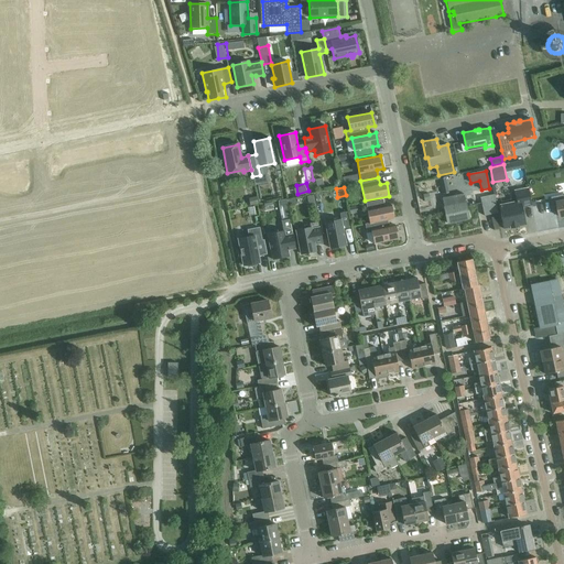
[(514,191),(517,202),(499,205),(503,229),(510,228),(510,229),(519,227),(518,226),(525,225),(522,207),(531,206),(528,188),(514,191)]
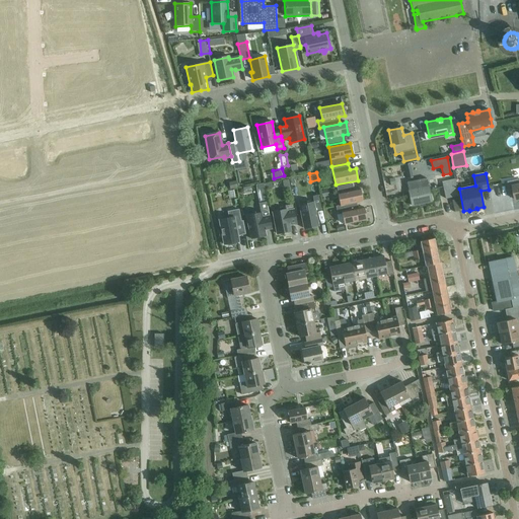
[(291,176),(285,177),(287,189),(293,187),(291,176)]
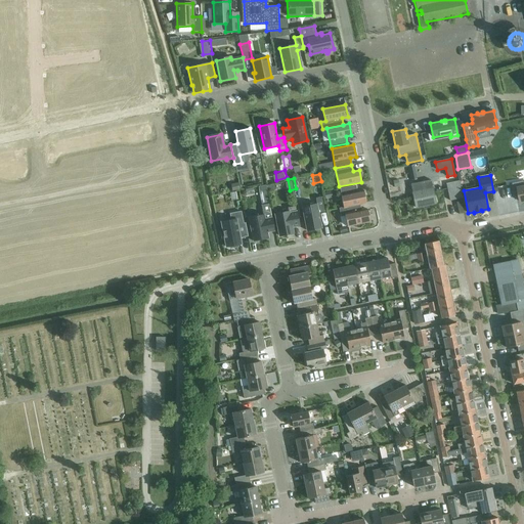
[(431,180),(410,184),(411,187),(412,191),(412,192),(416,208),(436,204),(432,187),(431,180)]
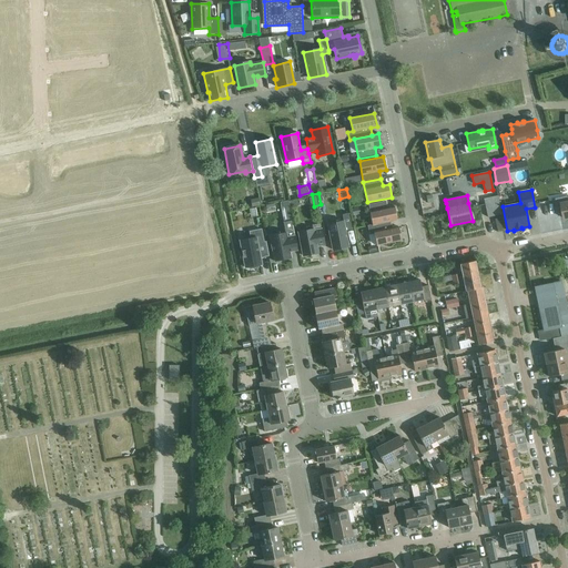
[(500,215),(497,196),(485,200),(488,217),(500,215)]
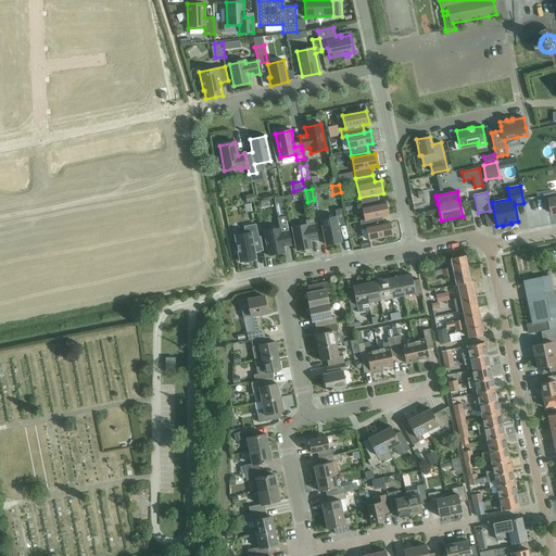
[(555,193),(545,196),(546,201),(550,200),(553,215),(555,214),(555,193)]
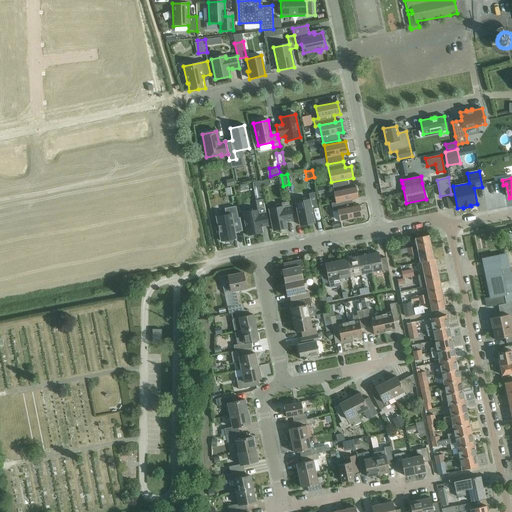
[(347,181),(332,184),(332,185),(336,202),(336,203),(357,198),(355,186),(349,188),(347,181)]
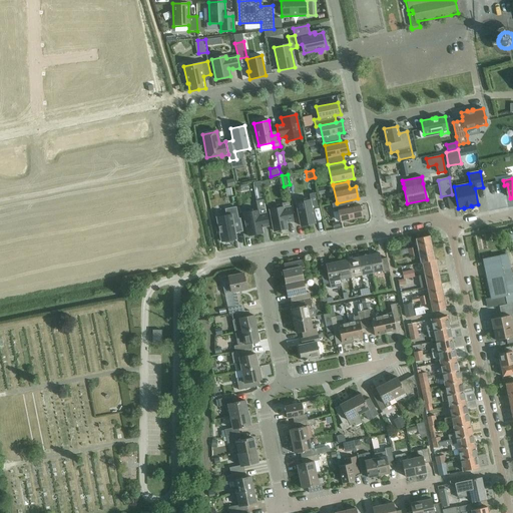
[(263,233),(262,227),(269,225),(264,199),(260,182),(252,183),(255,200),(258,209),(243,212),(247,236),(263,233)]
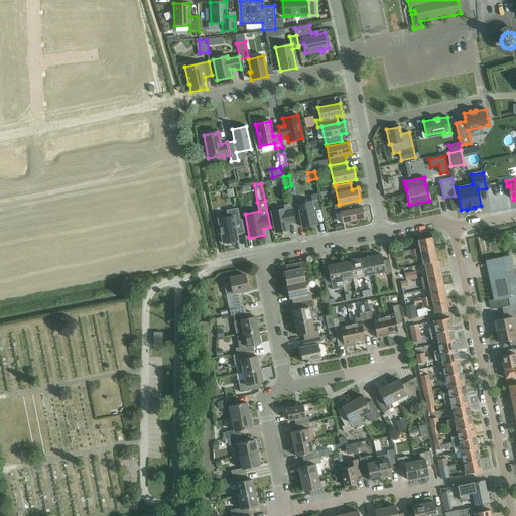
[(311,201),(297,204),(302,228),(316,225),(313,210),(319,209),(316,194),(310,195),(311,201)]
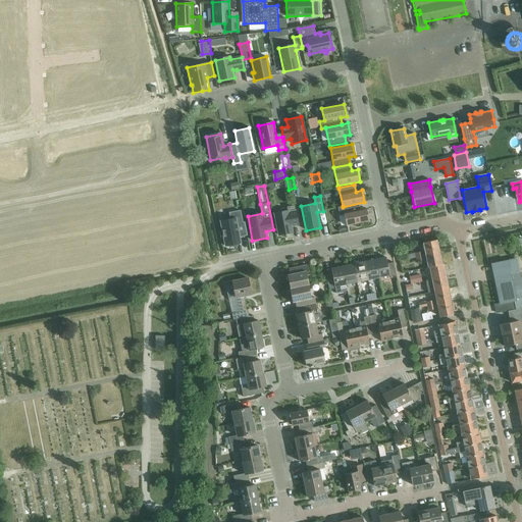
[(358,203),(337,208),(338,215),(344,214),(347,225),(368,221),(366,208),(360,210),(359,204),(358,203)]
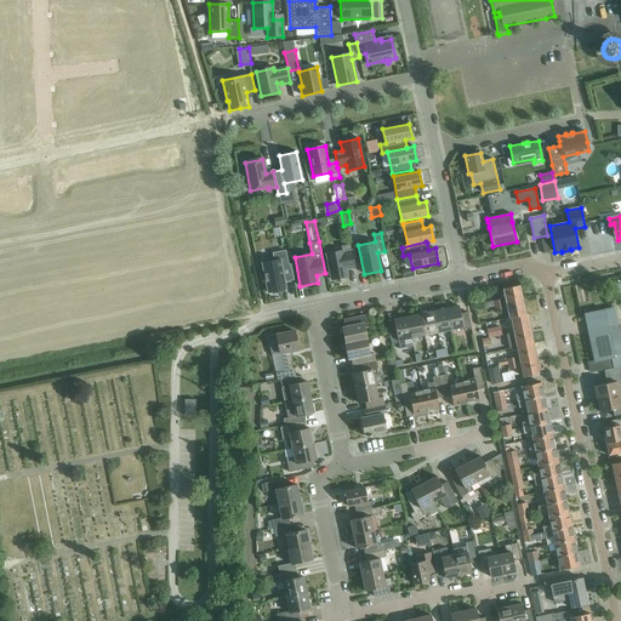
[(326,254),(331,280),(347,277),(346,269),(354,268),(351,244),(341,246),(341,251),(326,254)]
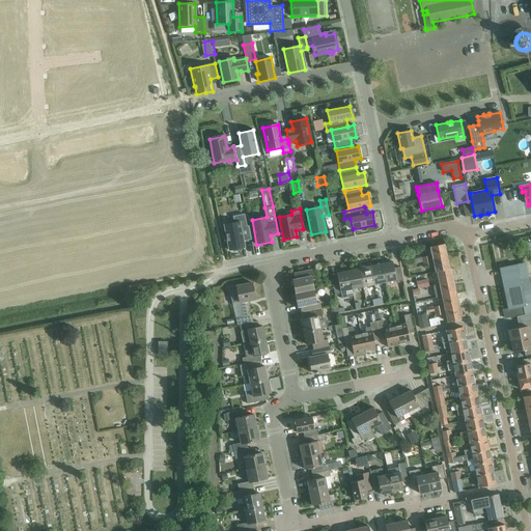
[(229,250),(232,249),(233,252),(242,250),(241,248),(244,247),(241,231),(247,229),(244,215),(232,217),(234,223),(224,225),(229,250)]
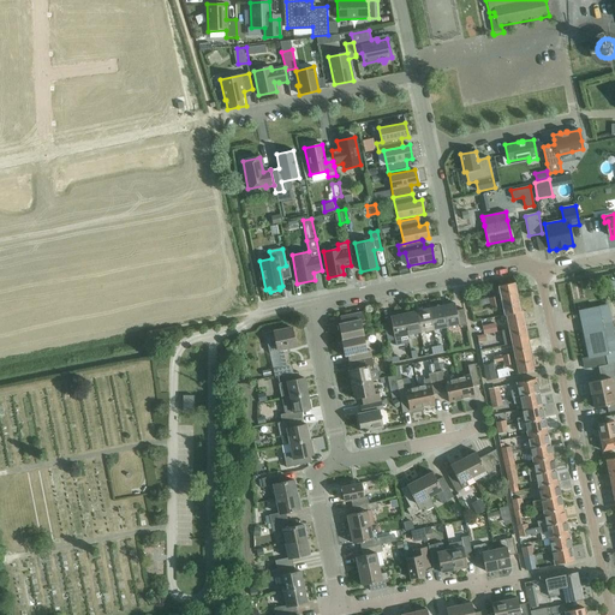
[(502,302),(518,298),(514,282),(499,286),(502,302)]
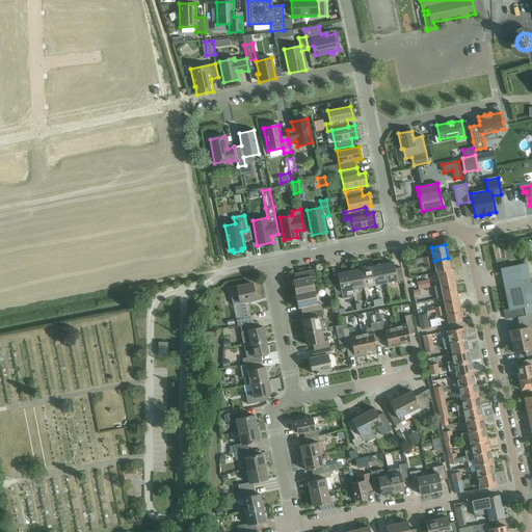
[(436,272),(437,272),(450,269),(448,258),(434,261),(436,272)]
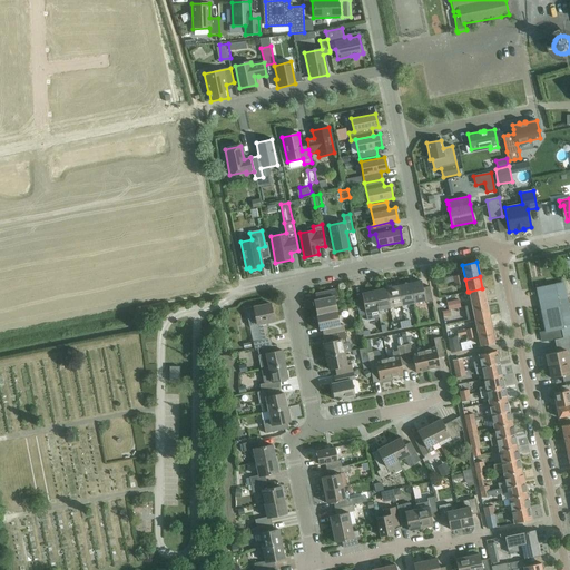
[(422,282),(410,284),(414,303),(425,301),(425,303),(433,302),(430,286),(423,287),(422,282)]
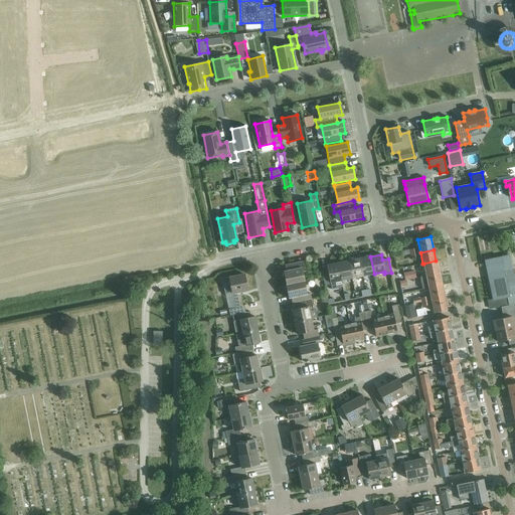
[(501,307),(514,304),(514,285),(509,255),(484,261),(493,300),(488,301),(489,310),(501,307)]
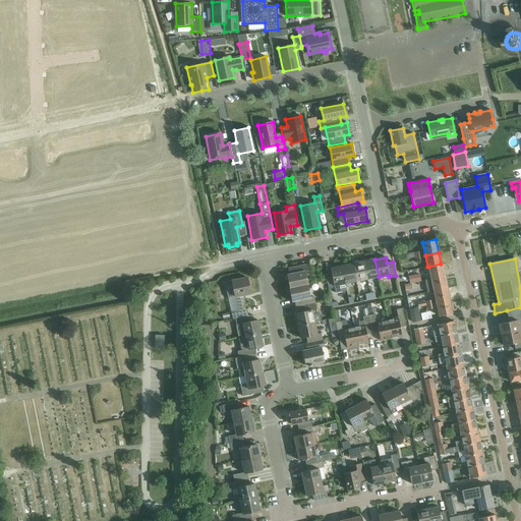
[(374,259),(363,262),(367,279),(379,277),(374,259)]
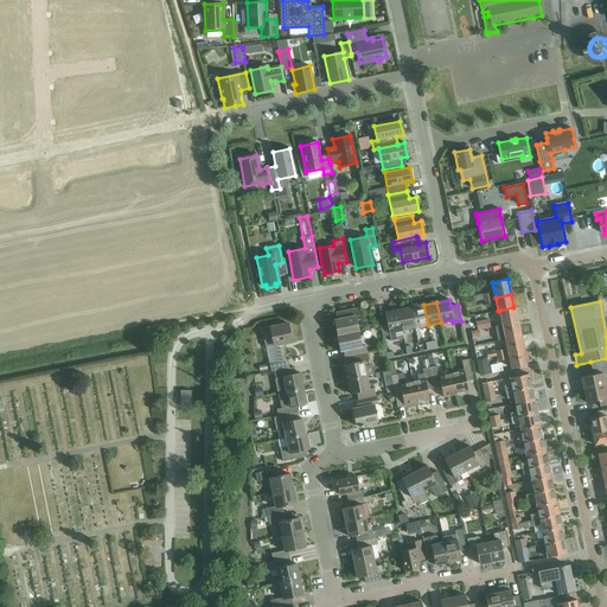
[(423,305),(410,307),(415,327),(428,325),(423,305)]
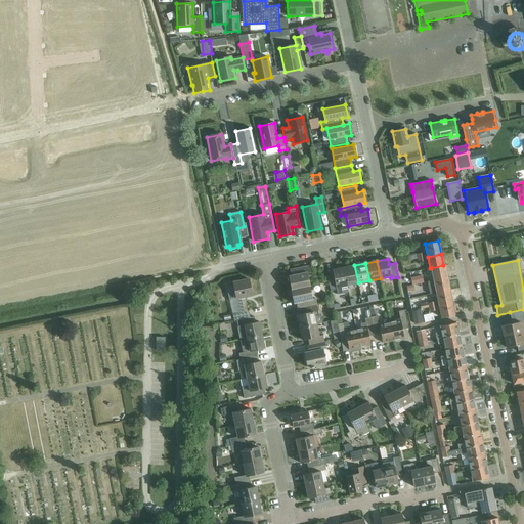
[(354,265),(343,267),(347,286),(358,282),(354,265)]
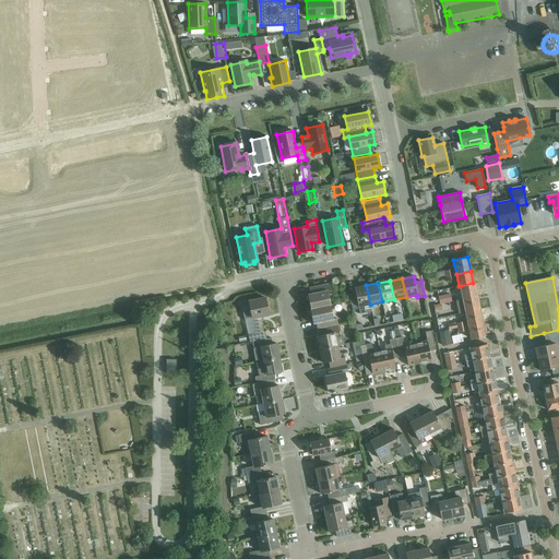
[(463,299),(476,296),(474,283),(473,283),(460,286),(463,299)]
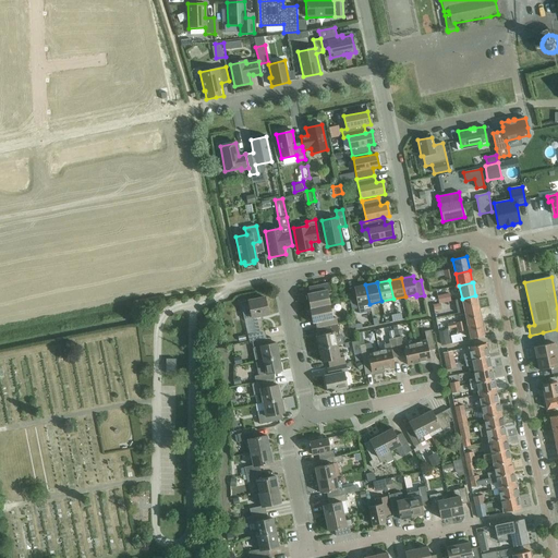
[(307,294),(311,308),(328,305),(329,304),(327,292),(329,291),(328,283),(310,288),(311,293),(307,294)]
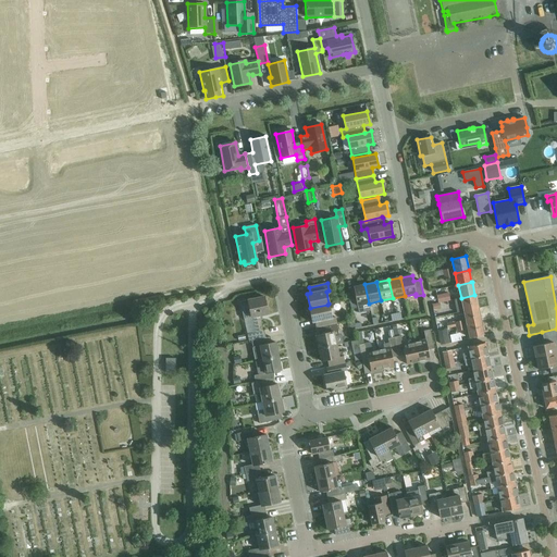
[(369,304),(364,284),(354,287),(355,293),(348,294),(350,309),(358,308),(357,306),(369,304)]
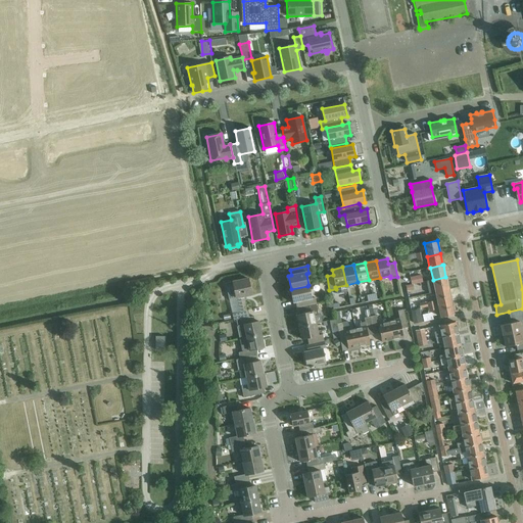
[(421,275),(410,278),(411,285),(423,283),(421,275)]
